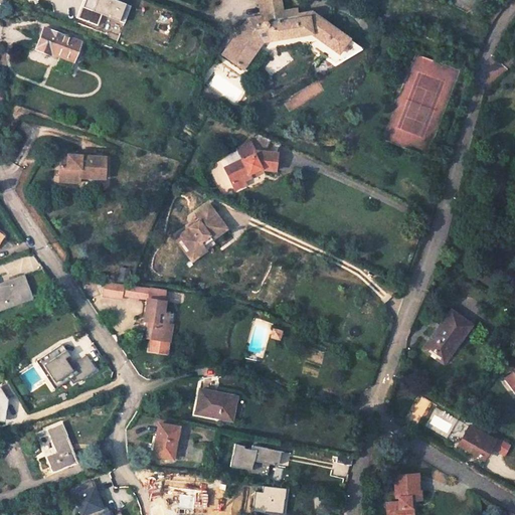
[(130,5),(118,0),(86,0),(79,16),(98,24),(103,13),(123,21),(130,5)]
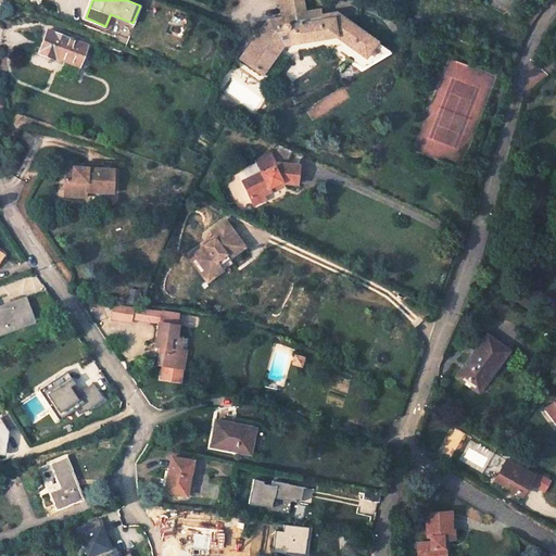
[(302,12),(300,0),(282,0),(287,25),(282,25),(278,26),(272,22),(265,22),(241,58),(263,72),(282,43),(332,36),(326,45),(356,65),(375,41),(333,13),(318,15),(317,10),(302,12)]
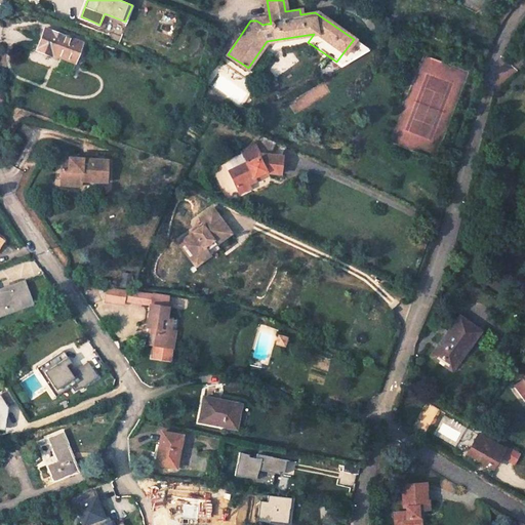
[(263,0),(267,24),(271,24),(267,0),(263,0)]
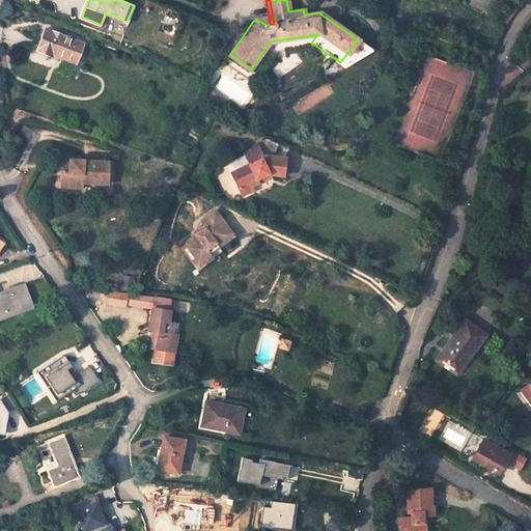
[(56,53),(79,61),(86,43),(49,28),(39,52),(54,57),(56,53)]
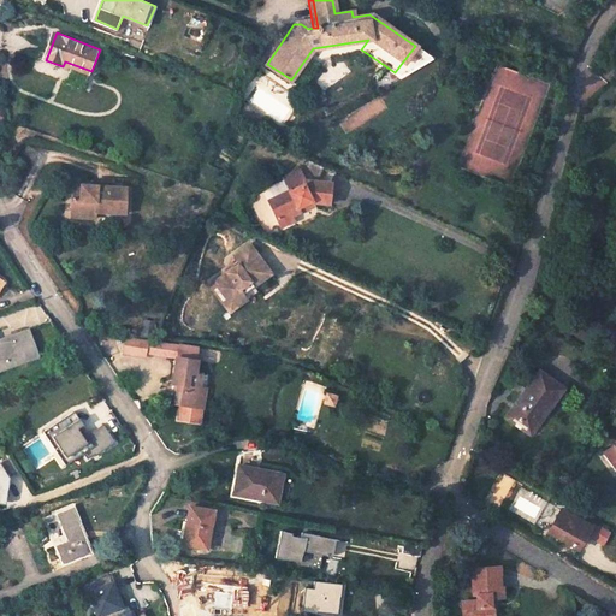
[(259,110),(247,100),(240,110),(253,119),(259,110)]
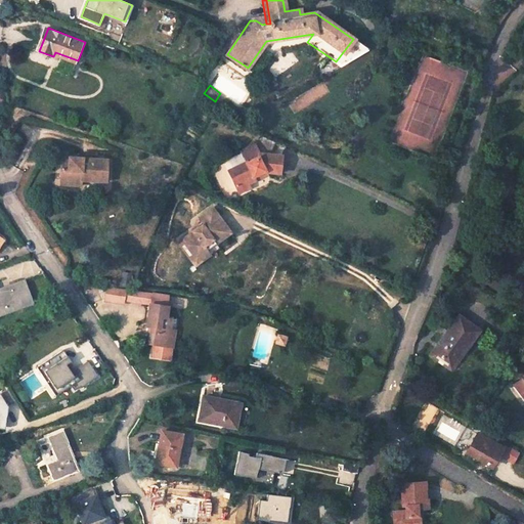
[(58,183),(82,183),(82,179),(104,179),(104,157),(92,157),(92,153),(82,153),(82,157),(68,157),(68,168),(59,168),(58,183)]
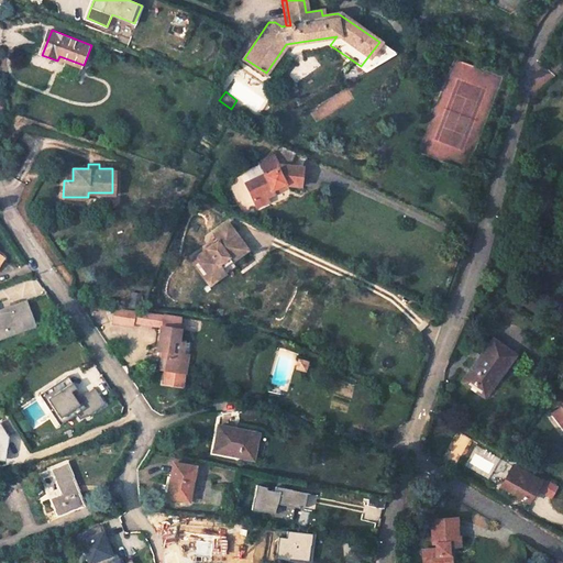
[(300,167),(277,164),(276,170),(263,176),(262,175),(250,180),(254,190),(249,194),(254,203),(266,199),(264,195),(272,191),(271,188),(284,183),(298,185),(300,167)]
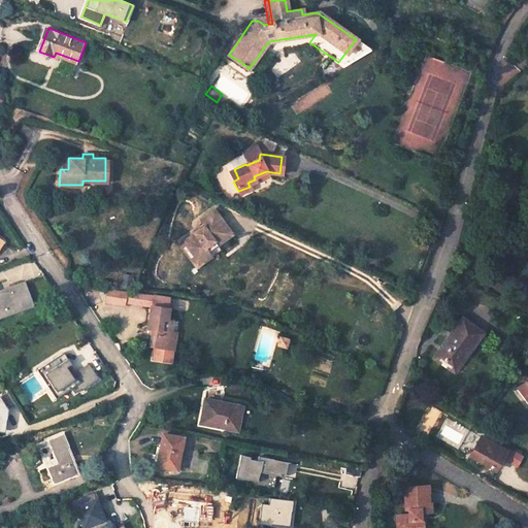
[(68,169),(68,158),(60,158),(60,169),(68,169)]
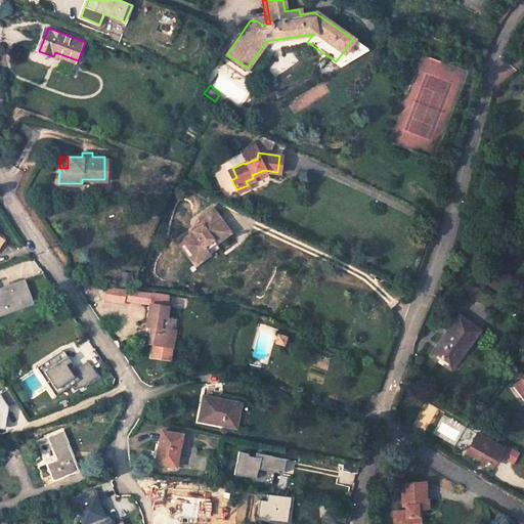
[(227,170),(231,180),(236,177),(232,168),(227,170)]
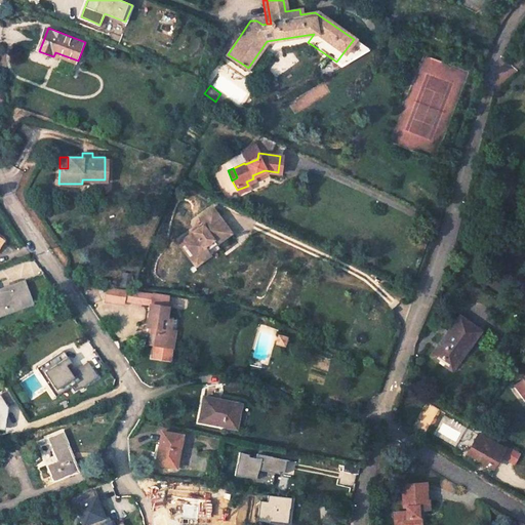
[(182,238),(193,259),(201,254),(197,247),(206,242),(210,248),(227,237),(210,209),(197,217),(202,227),(182,238)]
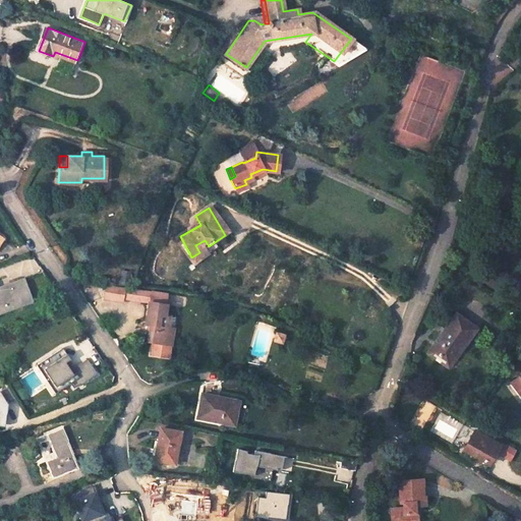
[(199,252),(191,257),(180,236),(175,239),(189,265),(201,256),(199,252)]
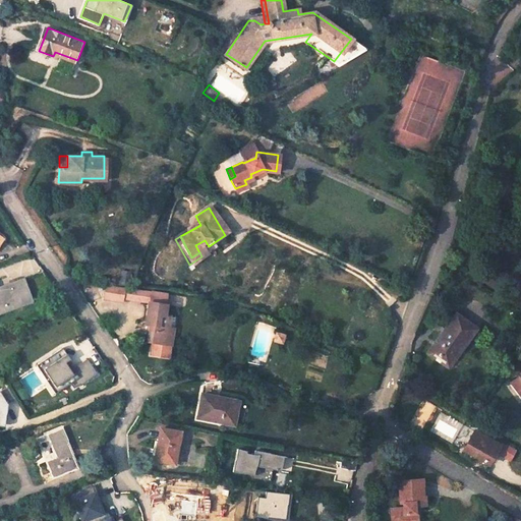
[(195,245),(199,252),(209,246),(205,240),(195,245)]
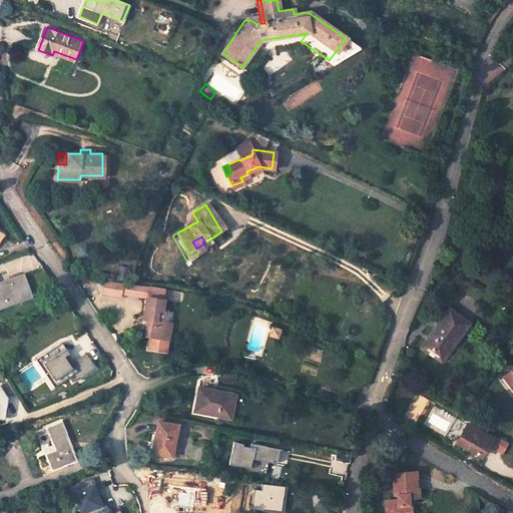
[(0,308),(5,307),(3,305),(28,296),(21,275),(0,281),(0,308)]
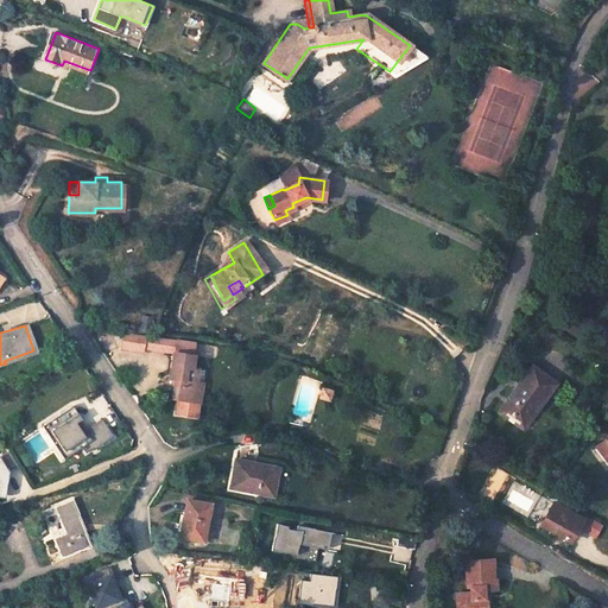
[(124,347),(145,349),(145,344),(147,333),(126,330),(124,347)]
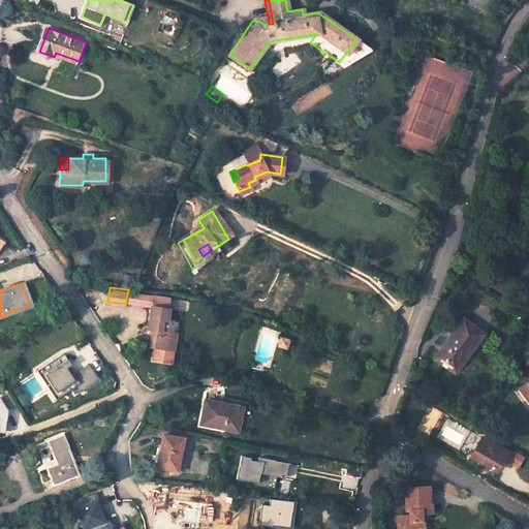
[(126,300),(151,304),(153,305),(154,293),(135,290),(128,289),(126,300)]
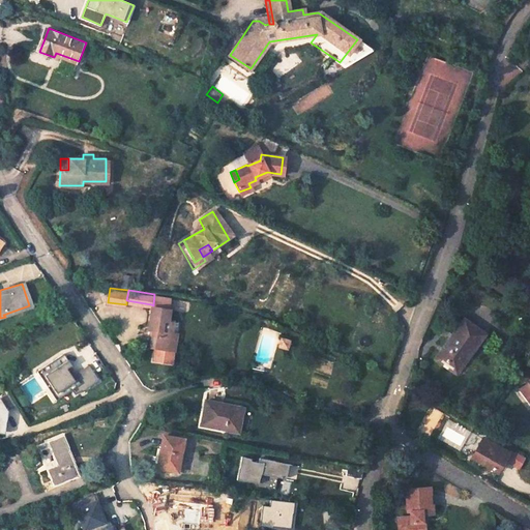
[(168,318),(170,307),(167,306),(169,297),(154,294),(153,305),(151,304),(147,327),(152,328),(150,345),(154,345),(152,358),(172,361),(174,349),(167,347),(168,344),(172,319),(168,318)]
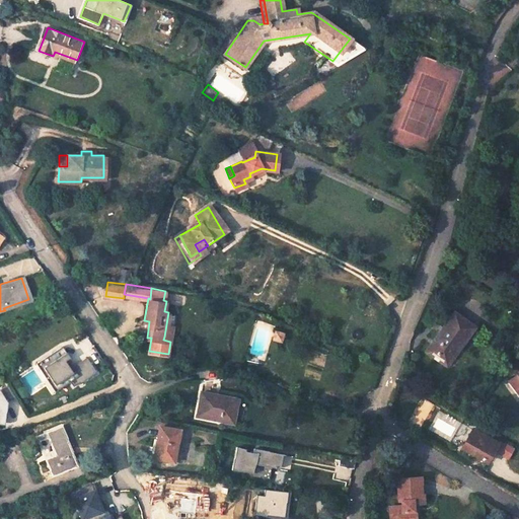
[(170,342),(171,336),(174,313),(168,312),(164,337),(163,340),(170,342)]
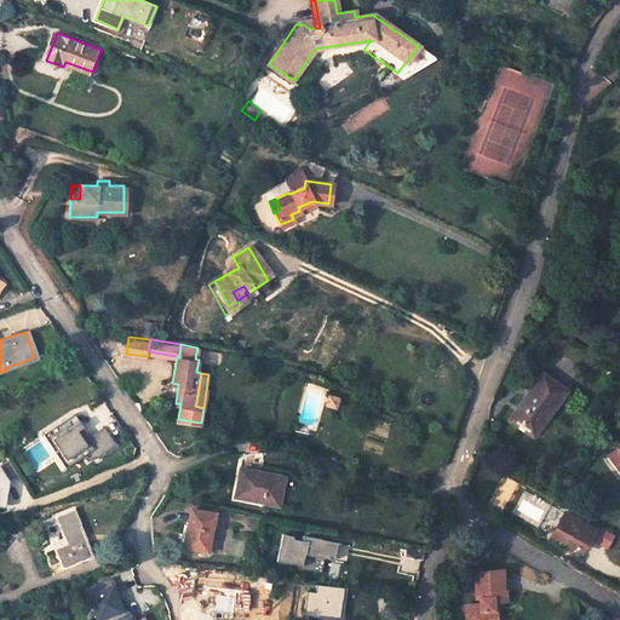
[(550,418),(569,391),(547,374),(529,397),(527,395),(509,419),(530,435),(546,415),(550,418)]
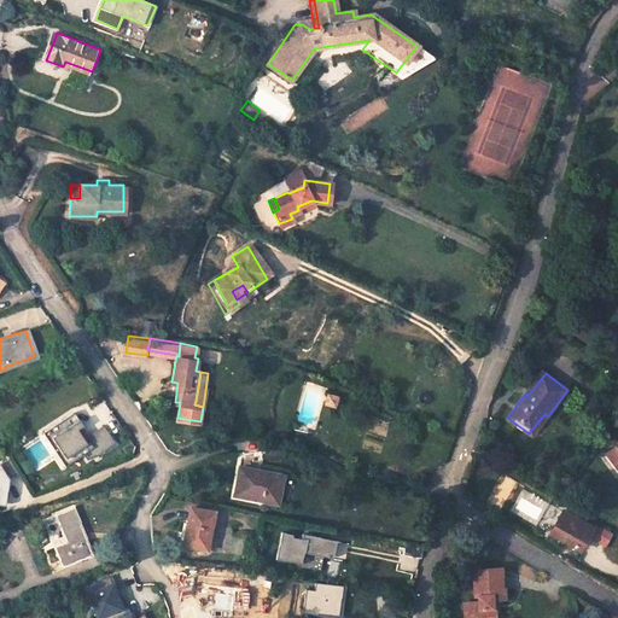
[(337,394),(327,391),(324,401),(333,403),(337,394)]
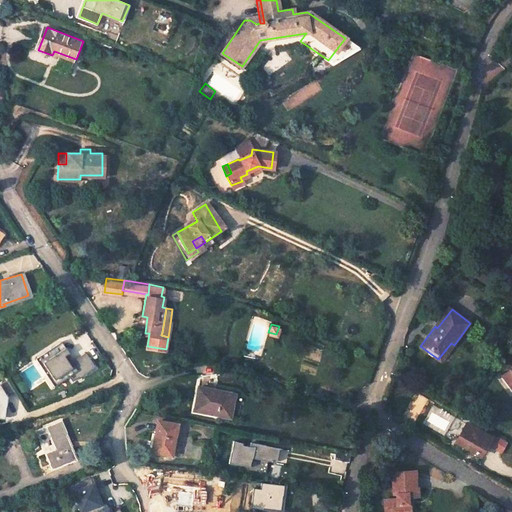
[(70,353),(67,349),(40,367),(54,387),(70,376),(73,382),(79,378),(80,380),(96,369),(86,355),(72,364),(66,356),(70,353)]
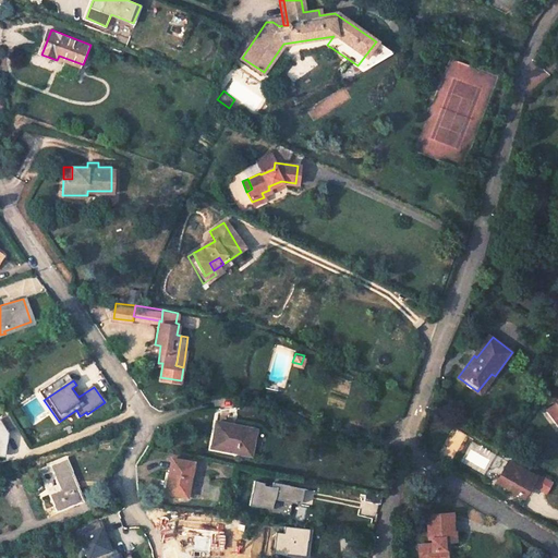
[(557,401),(546,410),(557,425),(557,401)]
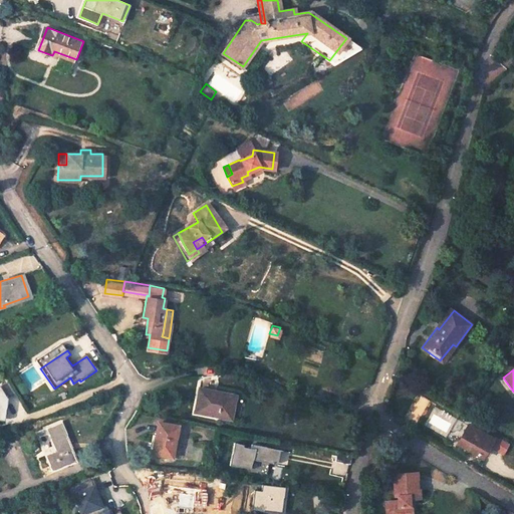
[(0,387),(0,422),(3,423),(6,400),(16,393),(8,381),(0,387)]
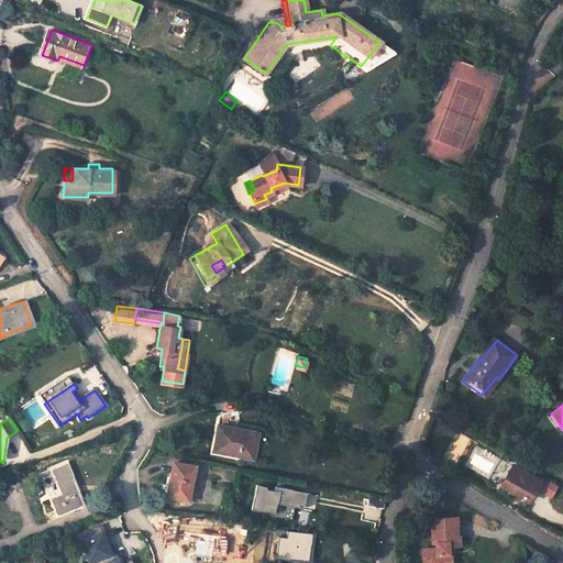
[(256,433),(217,424),(212,450),(250,457),(256,433)]
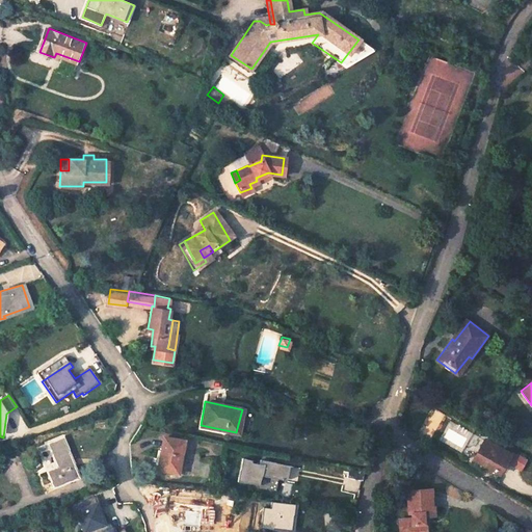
[(54,466),(44,470),(51,487),(77,477),(61,436),(45,443),(47,447),(54,466)]
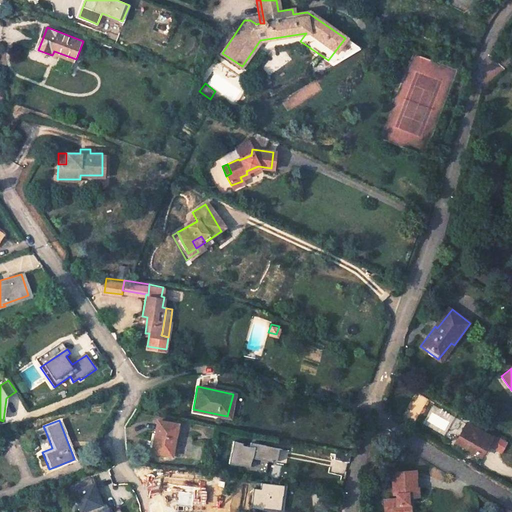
[(169,455),(171,437),(175,438),(178,424),(157,421),(152,452),(169,455)]
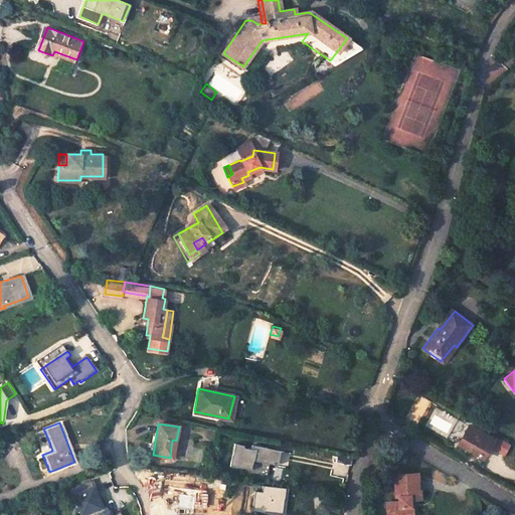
[(494,443),(467,426),(458,444),(479,457),(485,447),(490,450),(494,443)]
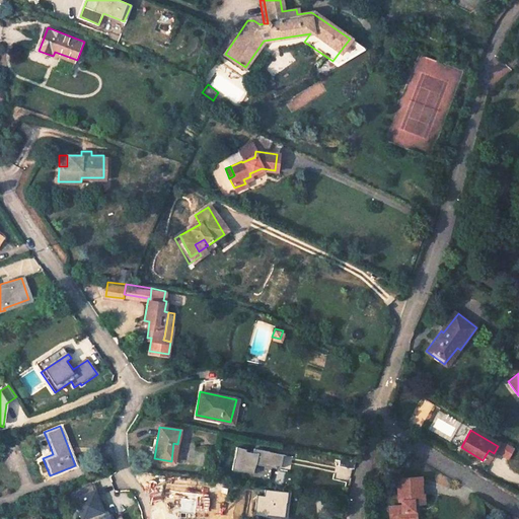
[(43,458),(53,454),(46,436),(35,440),(43,458)]
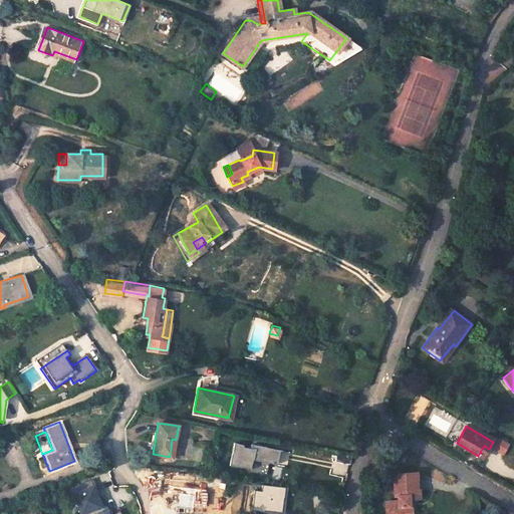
[(505,455),(510,443),(501,440),(496,451),(505,455)]
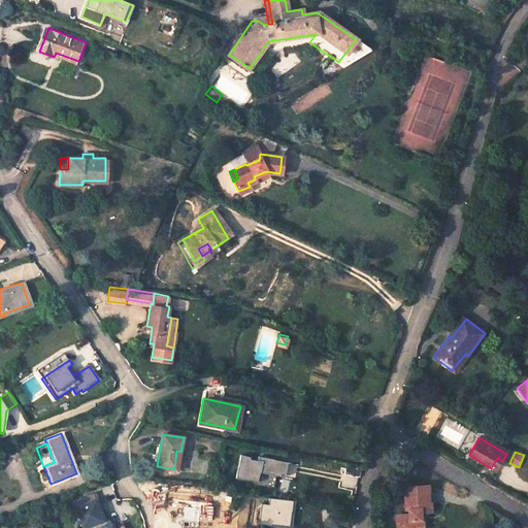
[(257,482),(259,472),(278,476),(282,462),(259,457),(258,461),(250,459),(250,457),(241,455),(236,477),(257,482)]
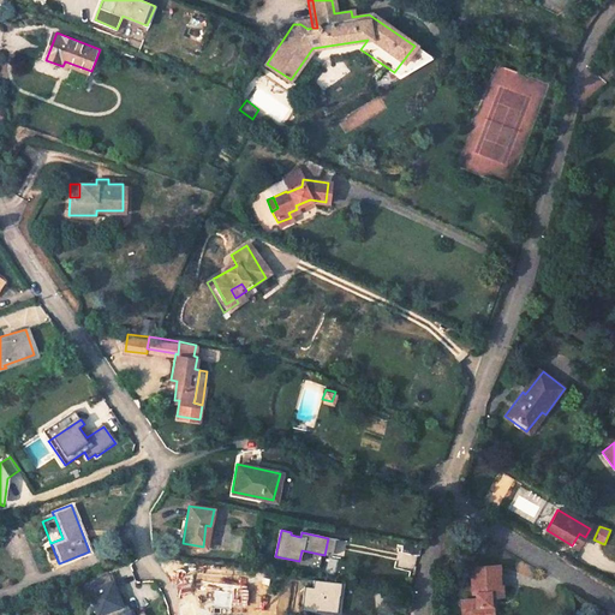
[(476,590),(477,596),(463,598),(465,614),(470,614),(496,614),(495,593),(503,592),(502,579),(499,580),(497,560),(471,563),(473,590),(476,590)]
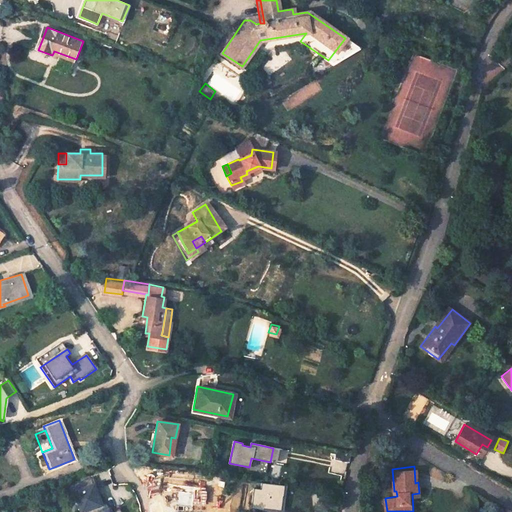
[(99,511),(98,507),(100,506),(90,479),(71,485),(74,492),(72,493),(78,511),(119,511),(118,510),(115,511),(108,511),(105,511),(99,511)]
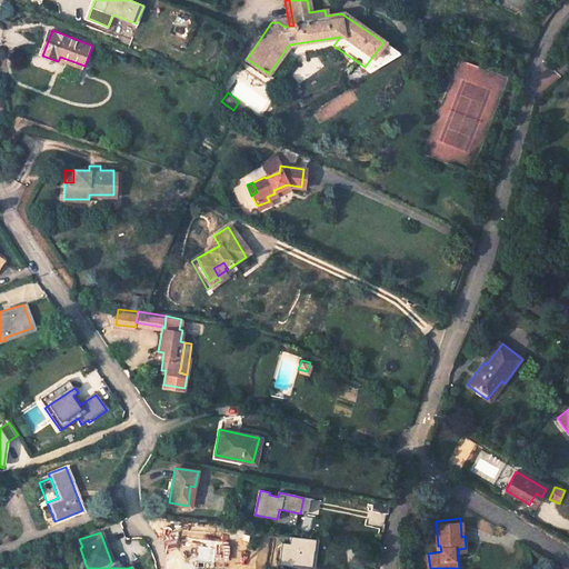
[(223,568),(226,552),(227,537),(201,535),(198,535),(197,549),(200,549),(199,568),(212,568),(223,568)]
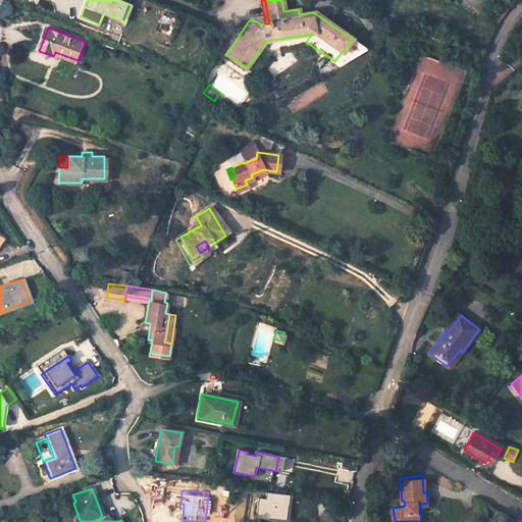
[(268,491),(267,499),(260,498),(257,516),(289,521),(293,496),(268,491)]
